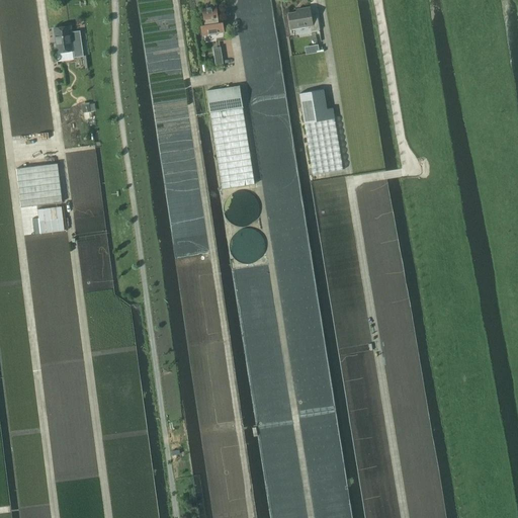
[(201,25),(202,34),(209,33),(209,34),(218,33),(217,32),(224,31),(222,22),(219,22),(216,7),(211,8),(211,7),(206,8),(206,9),(202,9),(205,24),(201,25)]
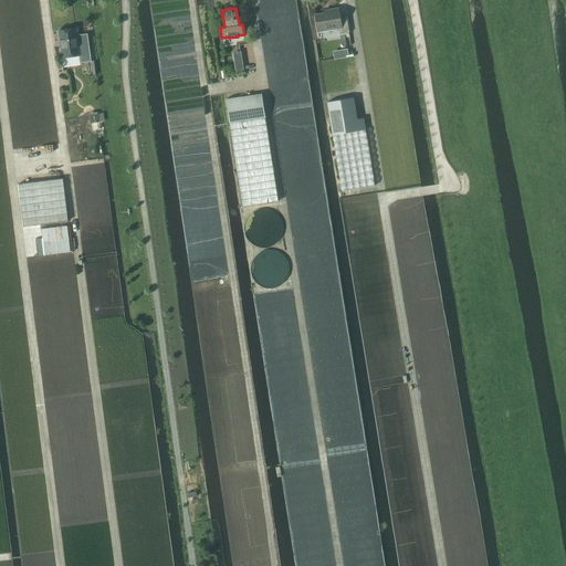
[(315,14),(317,31),(324,30),(338,28),(338,34),(349,32),(346,16),(339,17),(338,8),(328,10),(329,12),(315,14)]
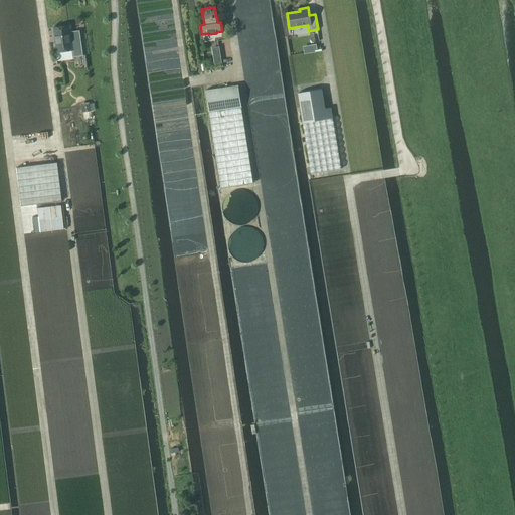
[(57,27),(54,28),(56,42),(54,43),(55,52),(57,60),(68,58),(67,50),(73,49),(74,56),(82,55),(79,30),(70,31),(70,25),(67,26),(64,26),(62,24),(58,25),(57,27)]
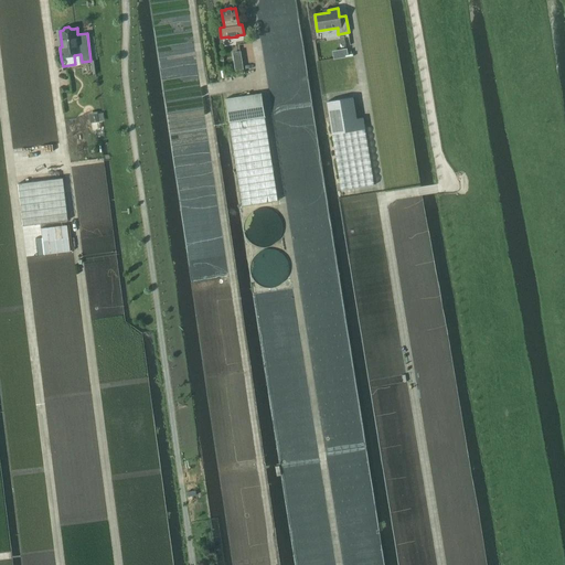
[(225,98),(242,206),(277,201),(260,93),(225,98)]
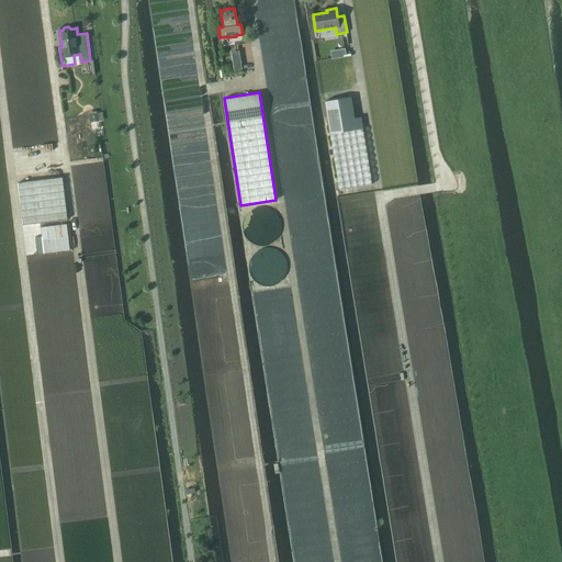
[(330,133),(329,134),(339,190),(372,184),(361,117),(355,119),(351,97),(325,101),(330,133)]
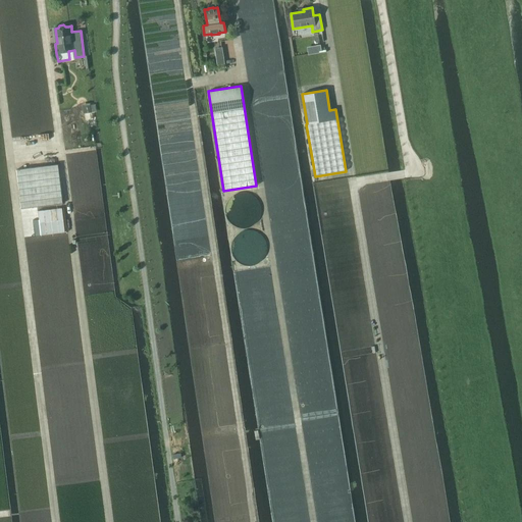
[(57,164),(16,169),(21,208),(62,204),(57,164)]
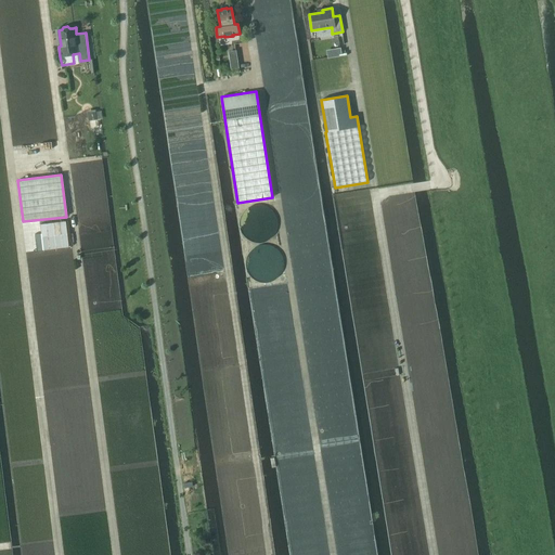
[(66,221),(40,224),(41,233),(43,250),(68,247),(66,221)]
